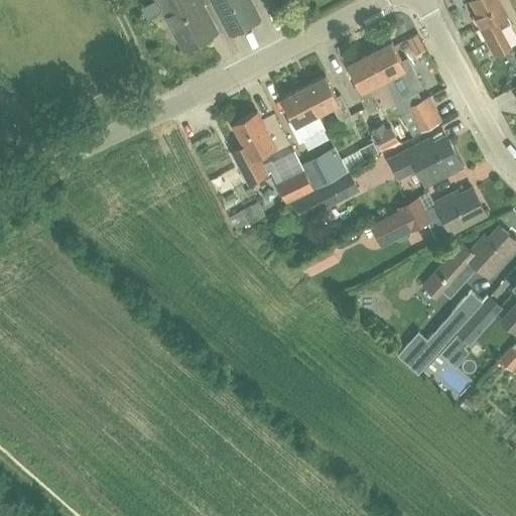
[(182,0),(156,0),(163,11),(182,0)]
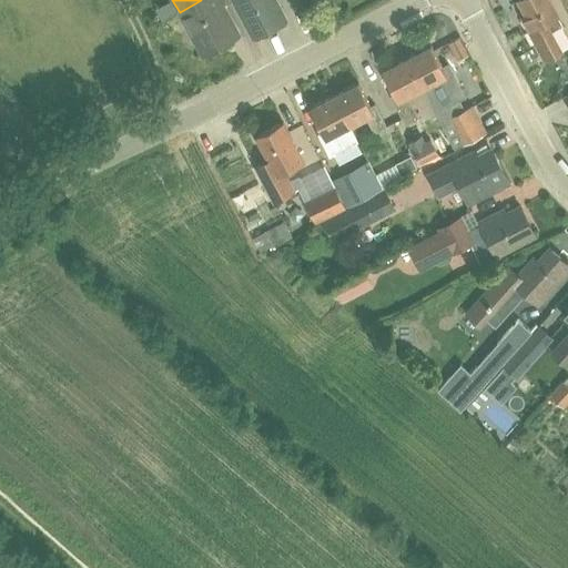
[(201,0),(180,12),(188,28),(192,27),(206,53),(240,36),(222,3),(227,0),(232,0),(253,38),(286,20),(275,0),(201,0)]
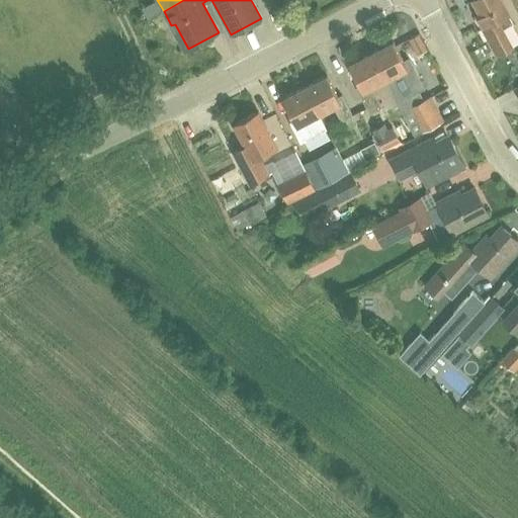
[(503,29),(513,23),(509,14),(501,0),(473,0),(481,13),(477,15),(497,55),(512,47),(503,29)]
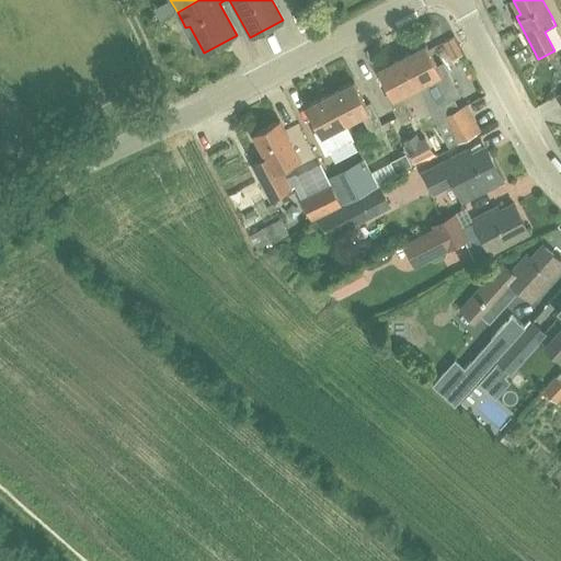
[(457,63),(472,55),(464,37),(448,44),(457,63)]
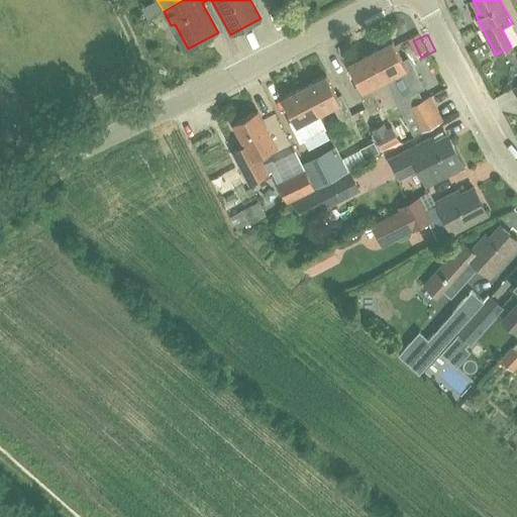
[(393,41),(371,53),(385,80),(407,122),(414,135),(441,121),(429,97),(413,106),(408,97),(424,89),(408,60),(404,62),(393,41)]
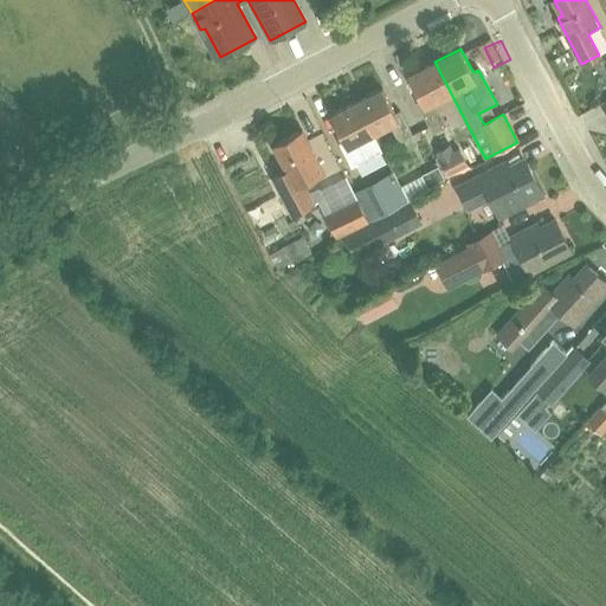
[(451,94),(434,62),(408,76),(421,101),(418,102),(430,127),(436,123),(443,120),(434,102),(451,94)]
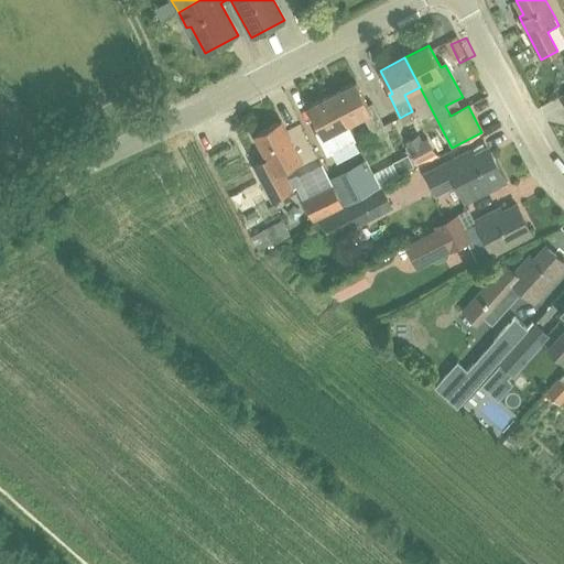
[(333,95),(348,125),(364,116),(372,132),(384,126),(372,104),(369,106),(357,83),(333,95)]
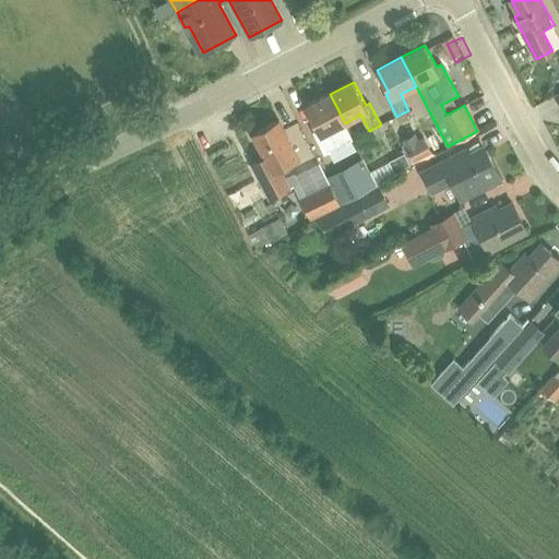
[(345,123),(330,94),(306,107),(318,130),(313,132),(325,154),(337,147),(329,132),(345,123)]
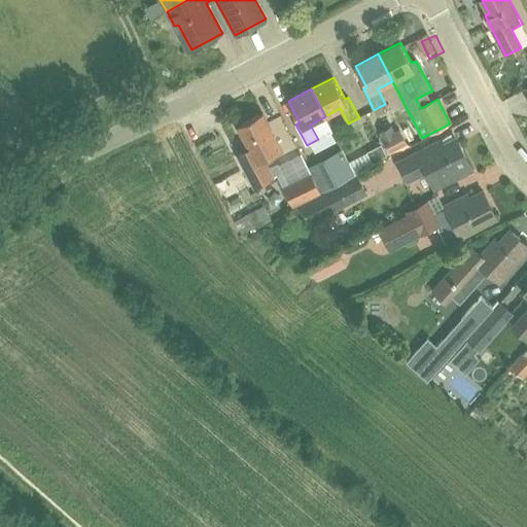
[(265,160),(282,150),(264,113),(239,127),(250,148),(238,154),(255,187),(274,178),(265,160)]
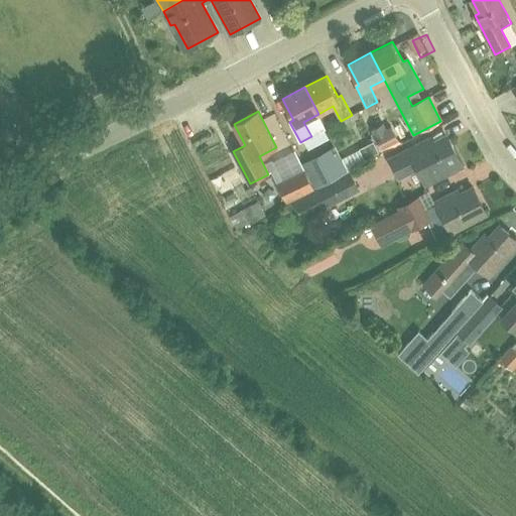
[(425,183),(462,165),(446,137),(426,147),(423,143),(391,160),(399,176),(417,167),(425,183)]
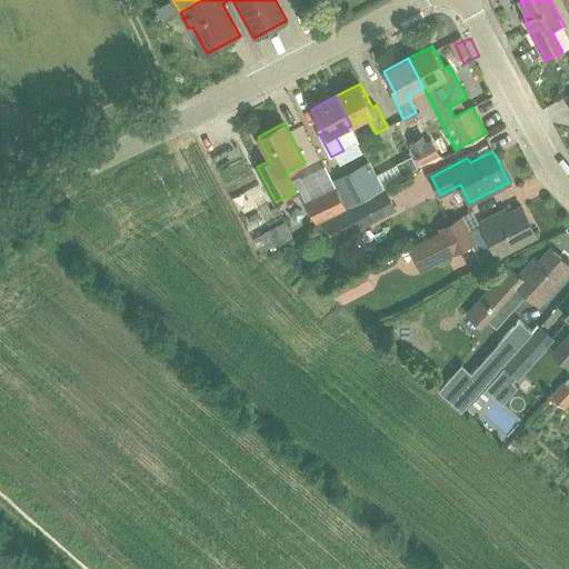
[(419,170),(413,158),(398,167),(405,178),(419,170)]
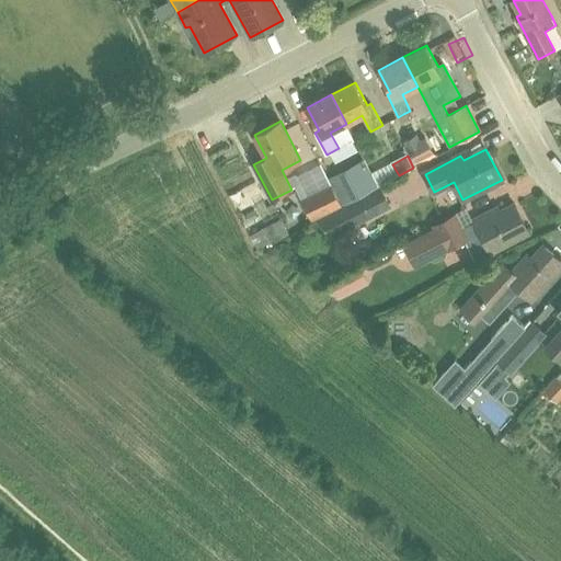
[(369,170),(367,171),(362,160),(329,178),(343,204),(376,186),(374,184),(376,182),(369,170)]
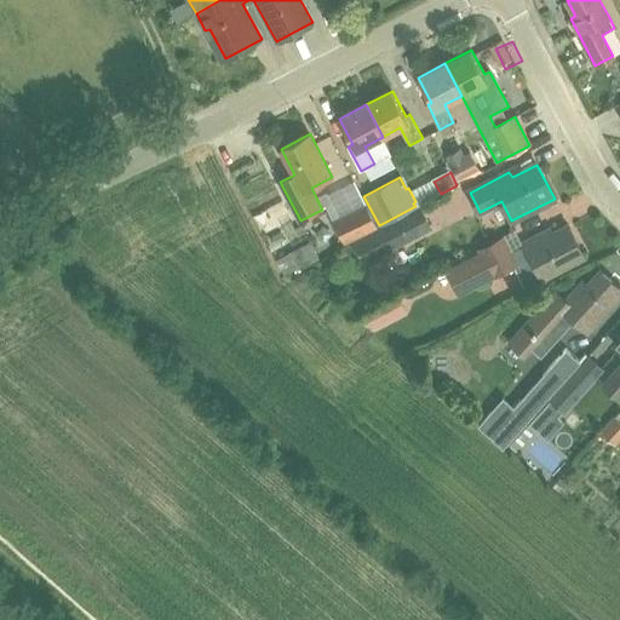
[(345,244),(378,228),(366,204),(333,220),(345,244)]
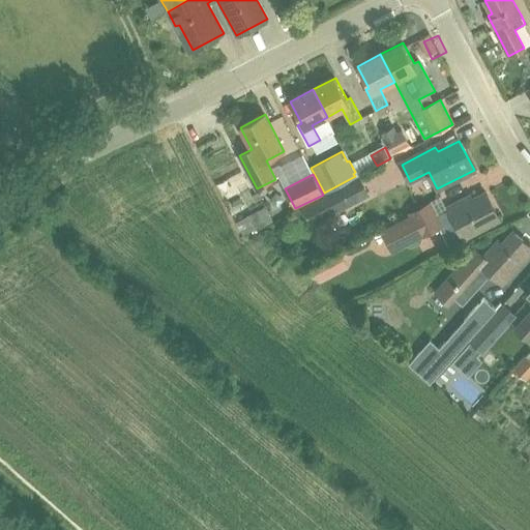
[(316,225),(370,197),(359,176),(297,208),(316,225)]
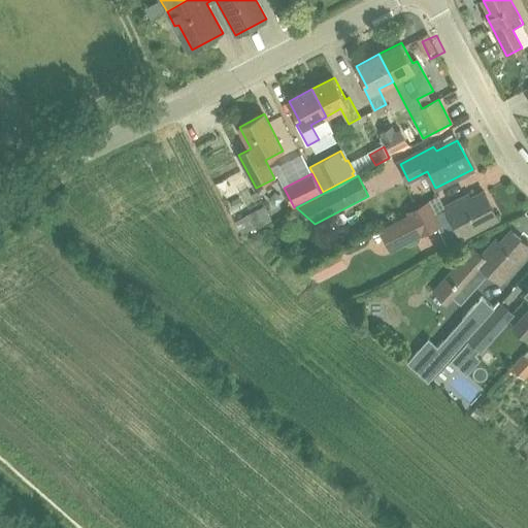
[(401,241),(418,233),(420,237),(437,228),(447,245),(462,237),(498,219),(485,192),(465,201),(463,198),(446,206),(447,208),(436,213),(429,200),(406,212),(407,215),(392,223),(401,241)]
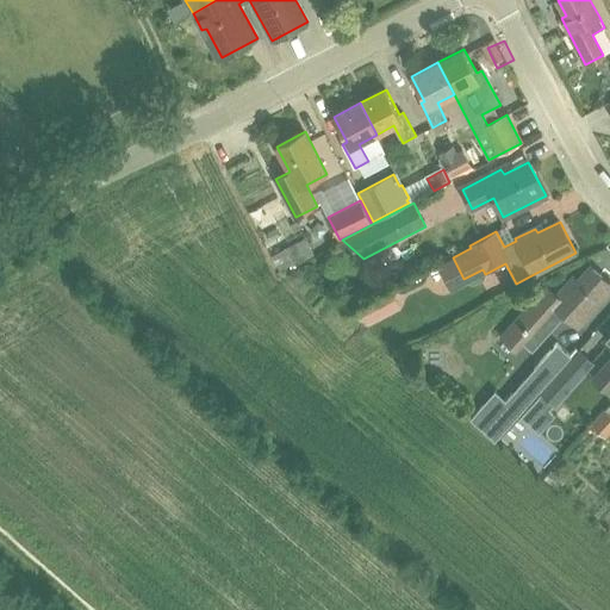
[(291,261),(310,251),(303,238),(285,249),(291,261)]
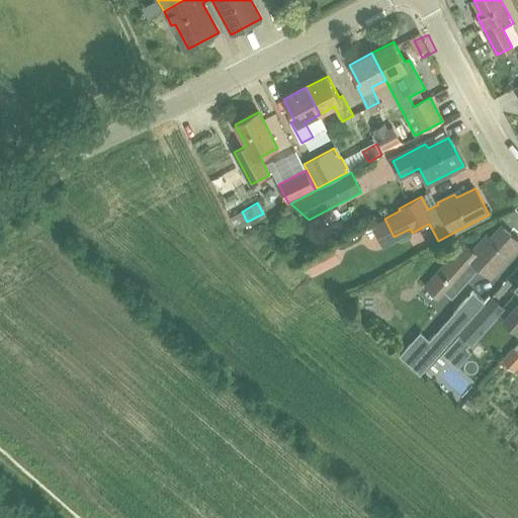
[(491,277),(517,247),(517,241),(501,226),(490,238),(487,236),(461,264),(473,275),(481,267),(491,277)]
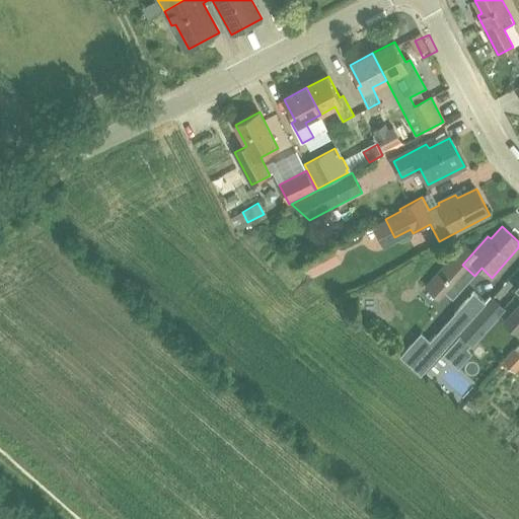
[(312,273),(320,268),(340,258),(332,244),(305,258),(312,273)]
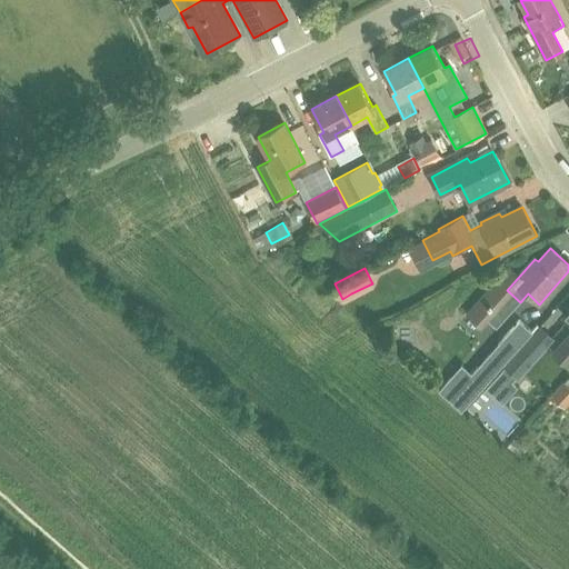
[(518,352),(541,327),(541,326),(526,311),(502,338),(518,351),(518,352)]
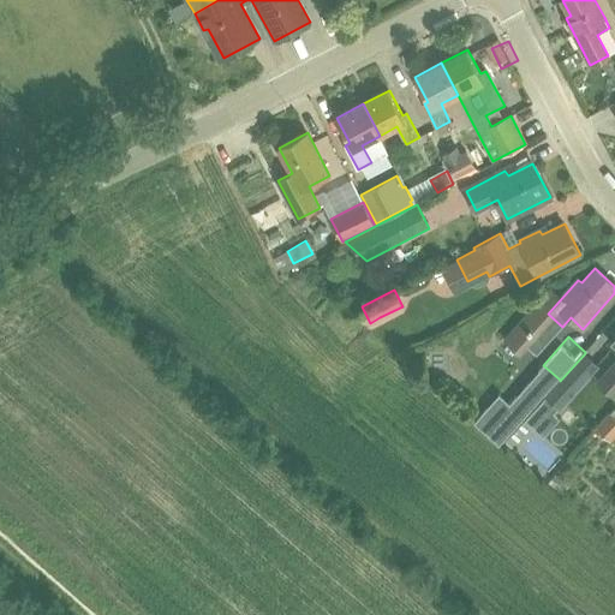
[(560,381),(560,380),(544,398),(545,398),(525,421),(537,431),(556,408),(560,411),(599,366),(585,353),(560,381)]
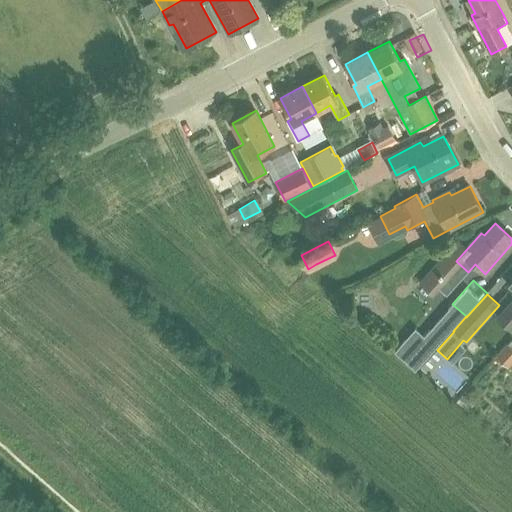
[(505,366),(511,357),(511,339),(508,344),(509,345),(497,358),(505,366)]
